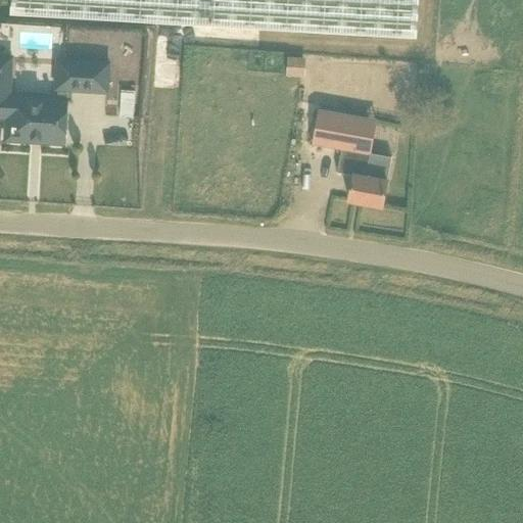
[(11,0),(10,14),(419,38),(421,0),(11,0)]
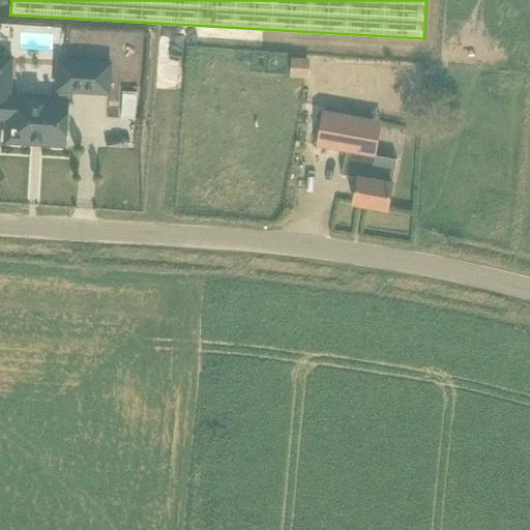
[(0,71),(13,74),(15,56),(0,55),(0,71)]
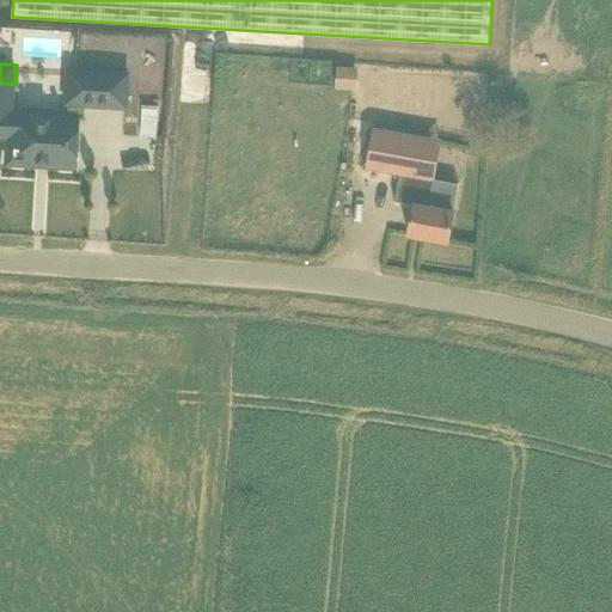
[(336,90),(340,90),(356,91),(357,67),(341,67),(337,67),(336,90)]
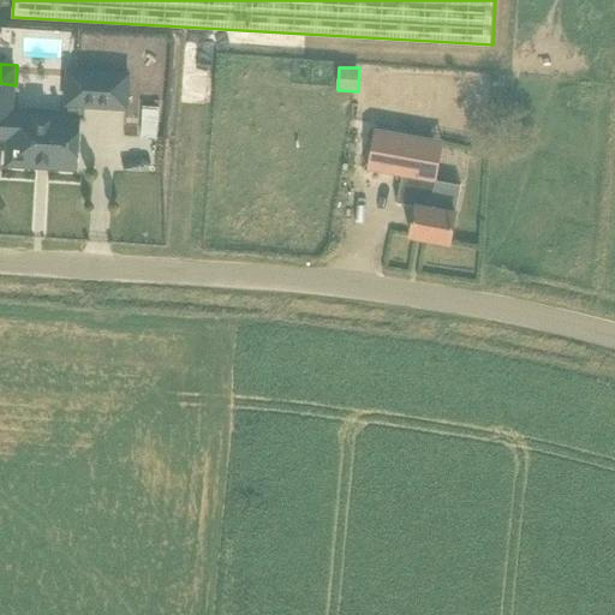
[(76,169),(79,117),(77,117),(78,106),(126,108),(129,73),(69,70),(66,105),(69,105),(69,115),(0,111),(0,137),(9,138),(7,165),(76,169)]
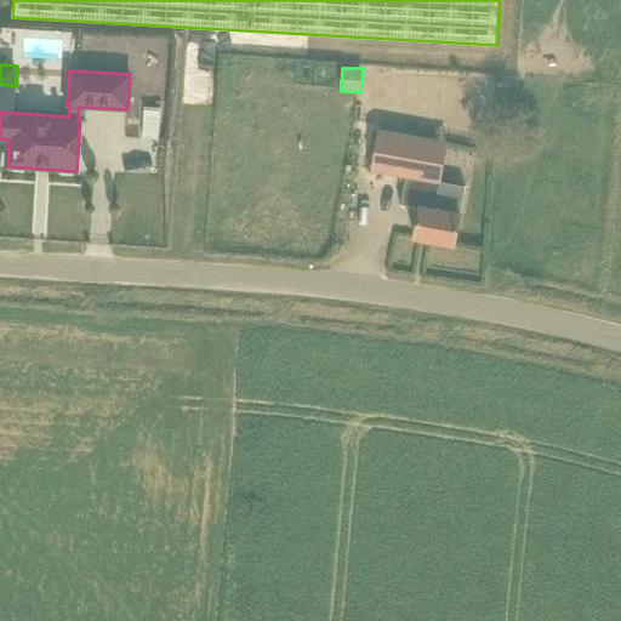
[(433,141),(380,130),(372,170),(406,176),(426,180),(427,178),(433,141)]
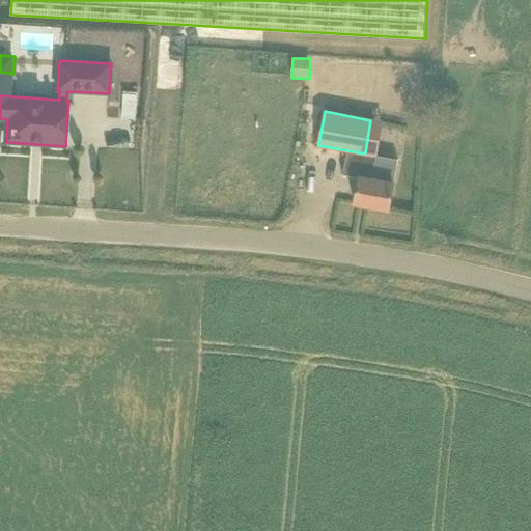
[(376,156),(365,152),(364,154),(347,150),(342,174),(359,177),(355,203),(388,210),(393,183),(397,160),(376,156)]
